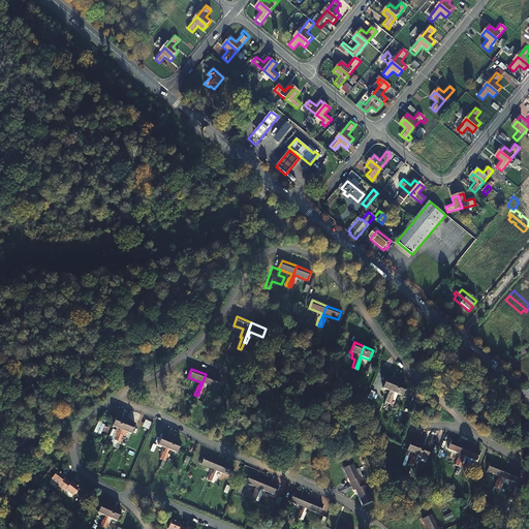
[(206,374),(197,396),(200,397),(203,390),(201,390),(204,384),(217,390),(220,380),(206,374)]
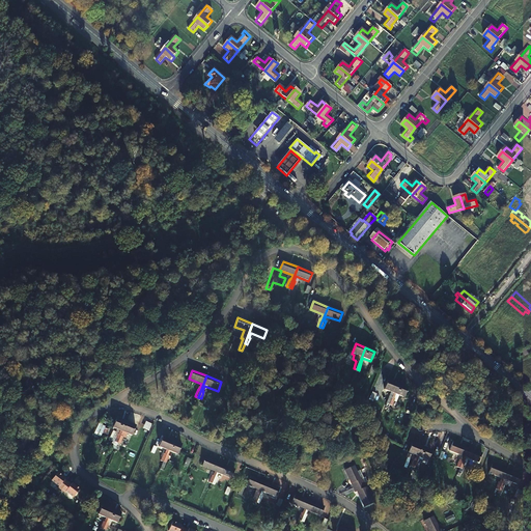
[(387,404),(389,406),(397,385),(389,381),(385,390),(392,393),(391,398),(389,397),(387,404)]
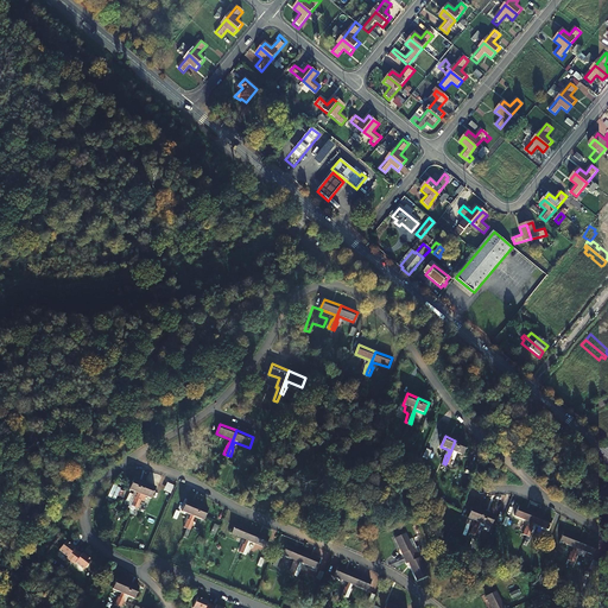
[(455,441),(445,464),(448,466),(451,458),(450,457),(453,451),(462,456),(467,445),(455,441)]
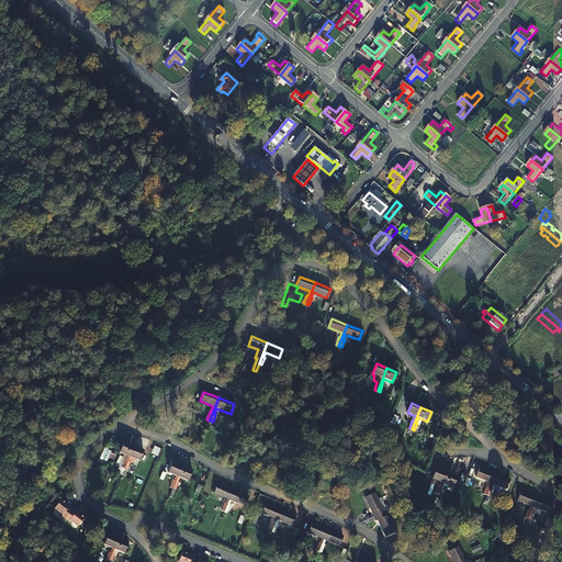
[(121,468),(124,470),(134,447),(124,442),(120,452),(127,457),(126,461),(124,461),(121,468)]
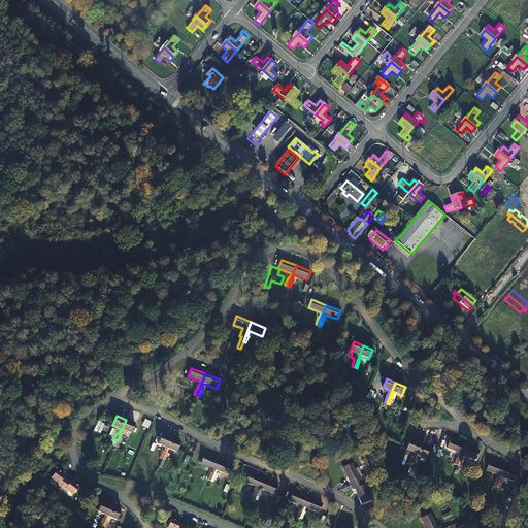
[(141,425),(147,428),(151,421),(144,419),(141,425)]
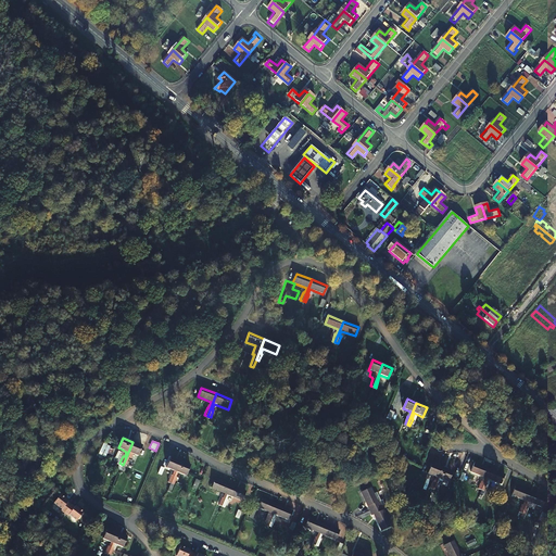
[(133,442),(123,465),(126,466),(129,458),(127,457),(129,453),(138,456),(142,446),(133,442)]
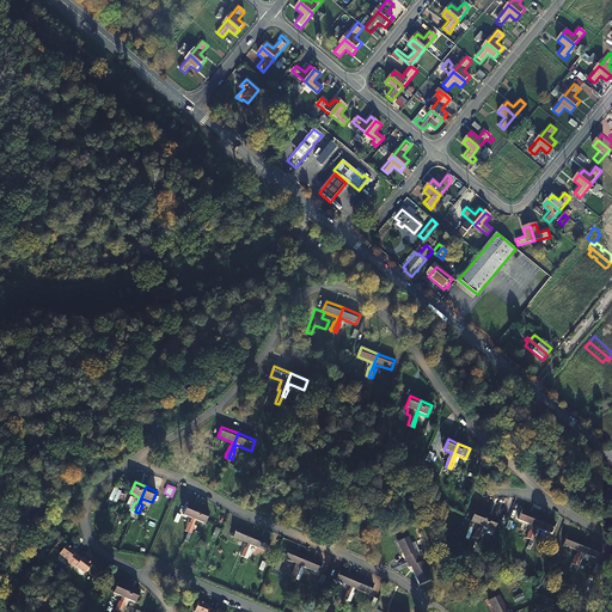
[(114,488),(109,500),(115,502),(121,490),(114,488)]
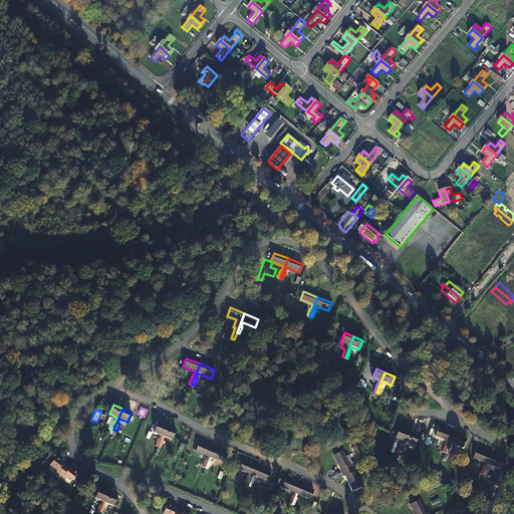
[(155,447),(158,448),(167,428),(158,424),(154,433),(161,436),(159,440),(158,440),(155,447)]
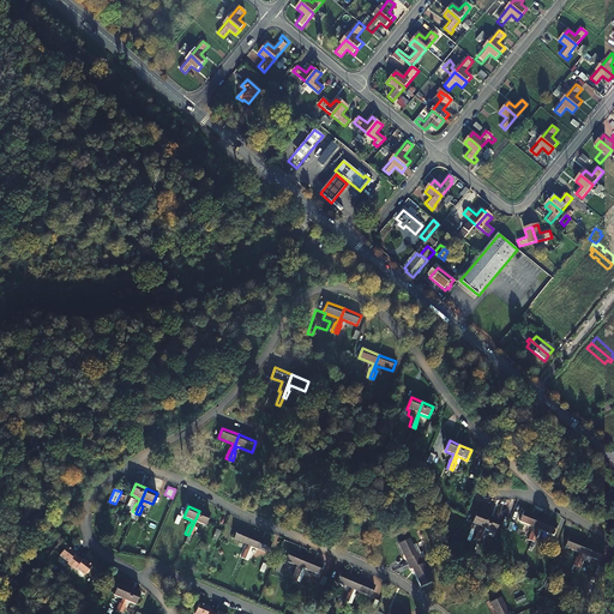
[(199,511),(188,535),(193,536),(196,528),(194,528),(197,523),(205,527),(210,516),(199,511)]
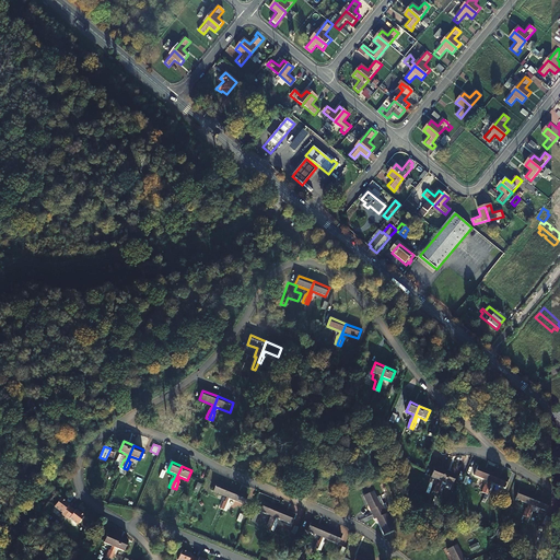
[(481,493),(485,494),(492,473),(477,467),(474,476),(488,481),(486,487),(483,486),(481,493)]
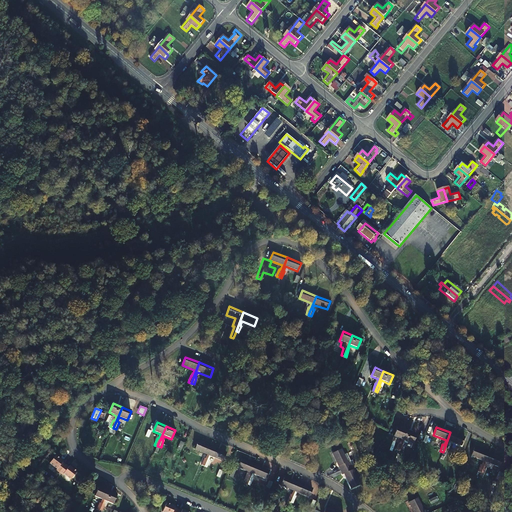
[(396,451),(398,452),(406,431),(397,428),(394,437),(401,440),(400,445),(398,444),(396,451)]
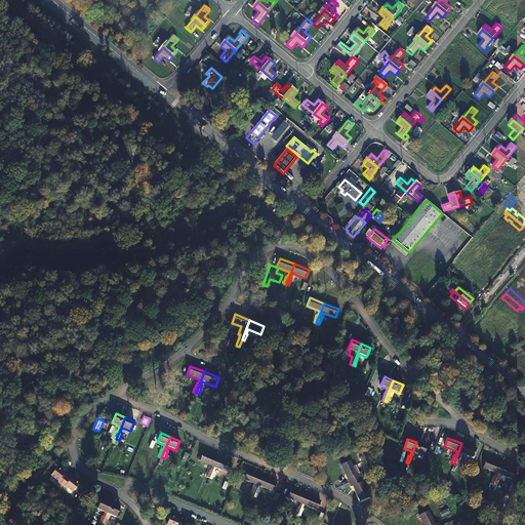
[(416,442),(408,463),(411,465),(414,457),(413,457),(414,452),(422,455),(426,446),(416,442)]
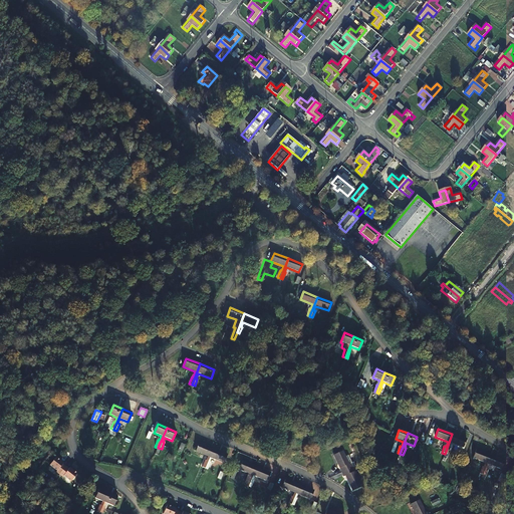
[(466,440),(452,434),(445,454),(448,455),(449,451),(451,452),(454,445),(463,448),(466,440)]
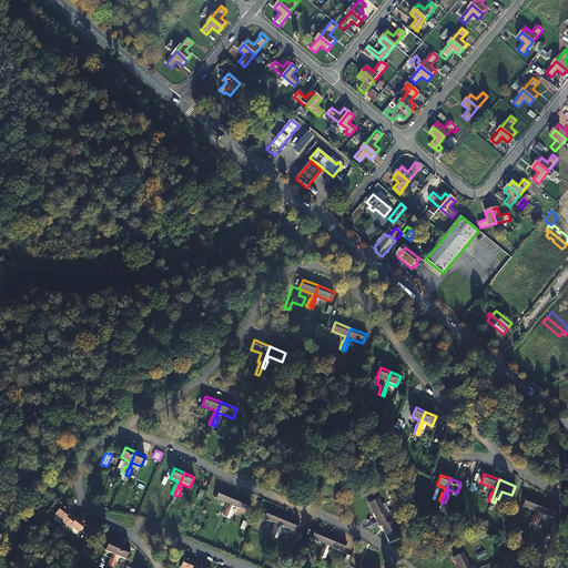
[(223,517),(226,518),(236,497),(220,490),(216,499),(230,505),(227,510),(226,509),(223,517)]
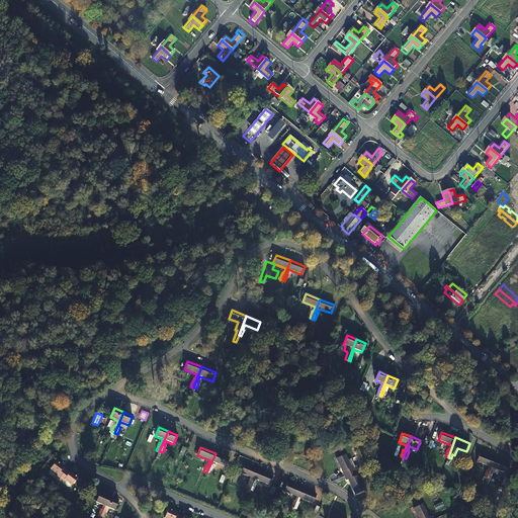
[(216,453),(206,472),(209,475),(212,467),(211,466),(212,462),(226,467),(229,458),(216,453)]
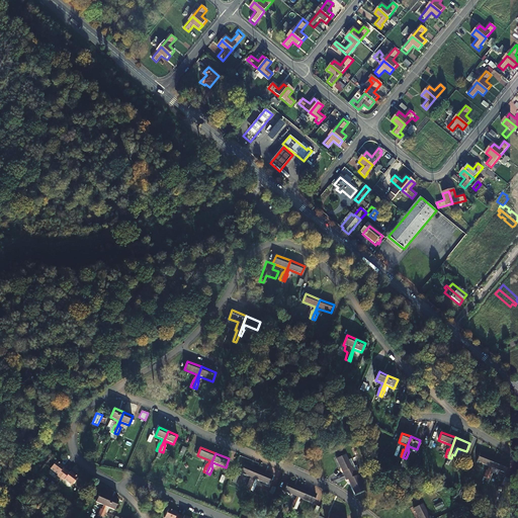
[(336,457),(345,477),(355,472),(353,467),(351,468),(344,453),(336,457)]
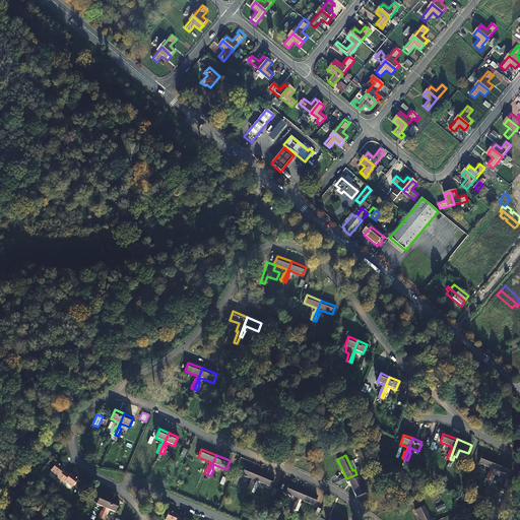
[(484,480),(488,481),(496,461),(481,455),(478,464),(491,469),(489,473),(488,473),(484,480)]
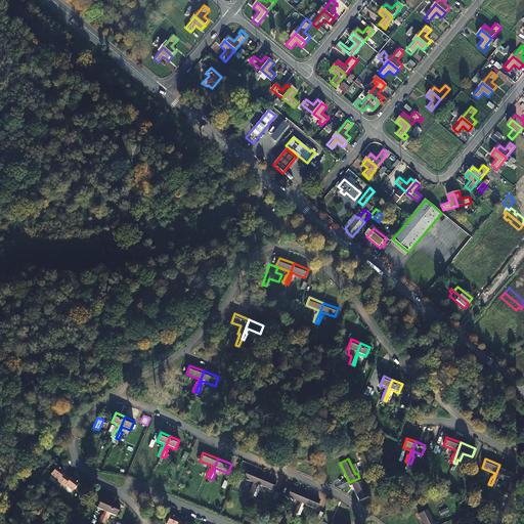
[(60,483),(68,475),(63,472),(64,471),(57,465),(50,473),(58,479),(57,480),(60,483)]
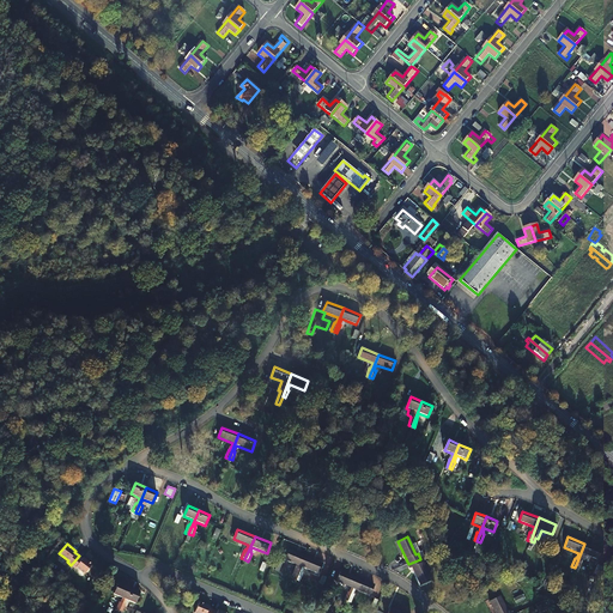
[(584,544),(575,568),(578,569),(582,560),(581,560),(582,554),(598,560),(601,551),(584,544)]
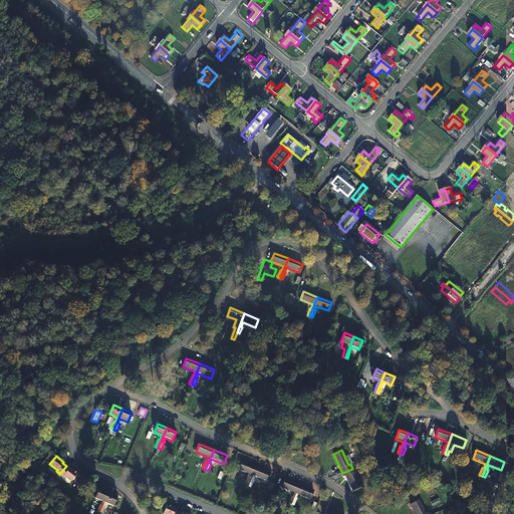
[(247,487),(249,488),(258,468),(244,462),(240,471),(253,476),(251,481),(250,480),(247,487)]
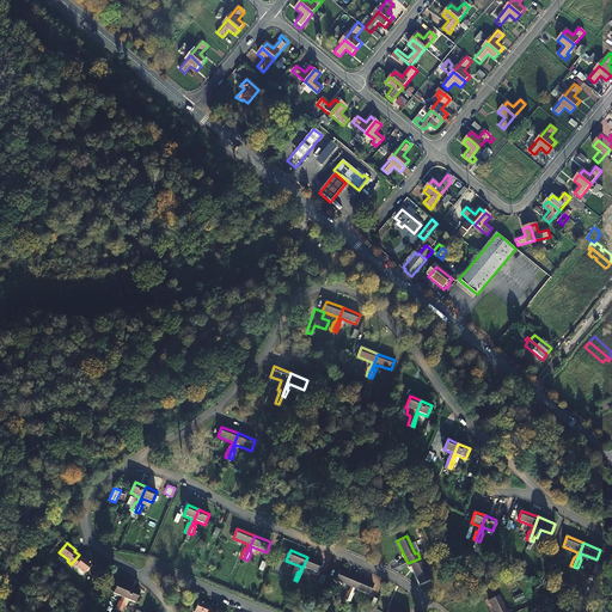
[(79,555),(71,564),(74,568),(75,565),(85,574),(92,564),(84,557),(83,558),(79,555)]
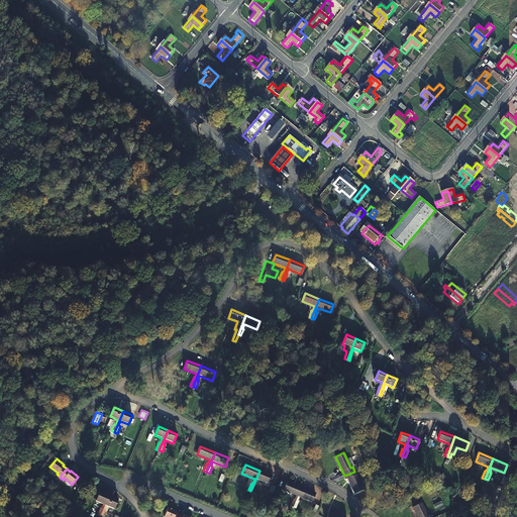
[(273,477),(260,471),(250,491),(253,492),(256,485),(255,485),(257,480),(270,486),(273,477)]
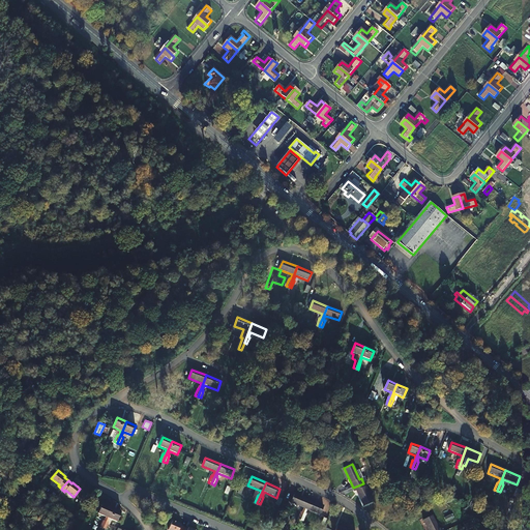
[(363,483),(353,488),(354,492),(356,491),(363,506),(372,502),(363,483)]
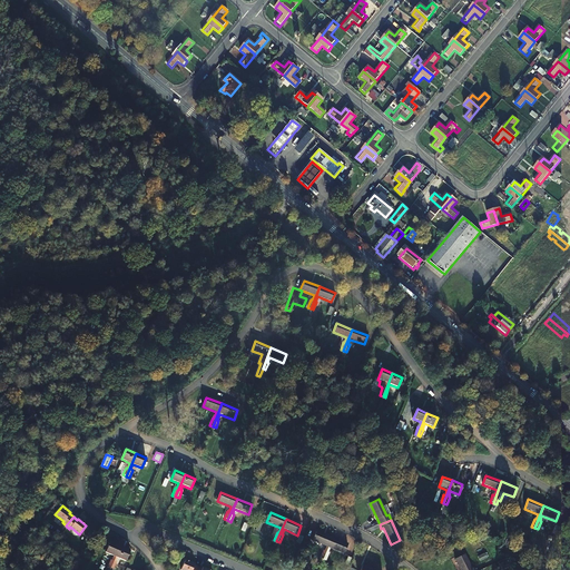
[(323,560),(332,539),(316,532),(312,541),(325,548),(323,552),(323,551),(320,559),(323,560)]
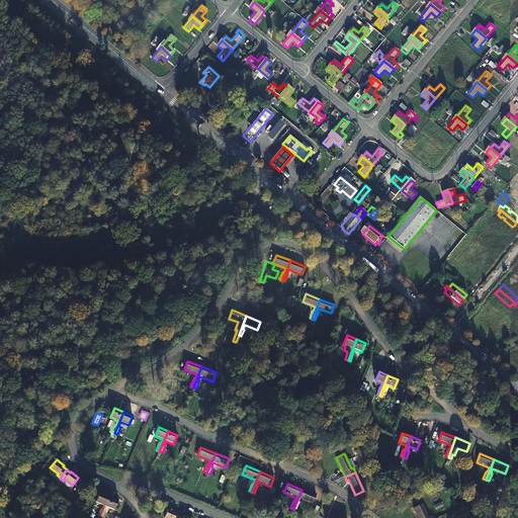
[(316,495),(301,490),(293,509),(295,511),(298,504),(297,503),(299,499),(312,504),(316,495)]
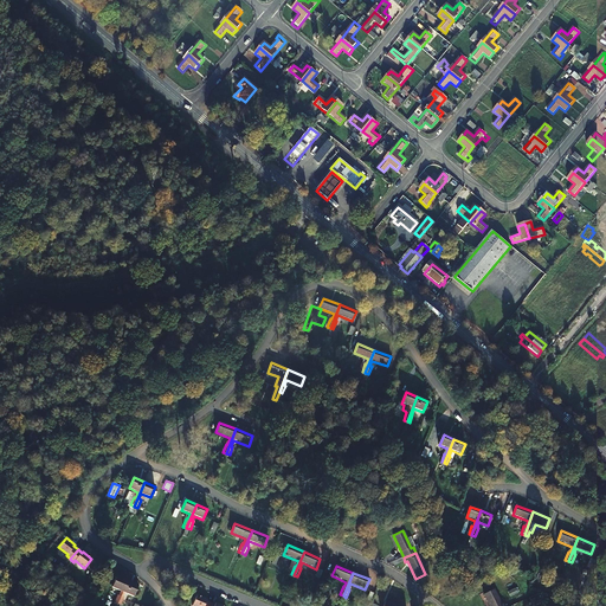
[(117,605),(128,581),(117,577),(113,587),(121,591),(118,597),(117,595),(114,604),(117,605)]
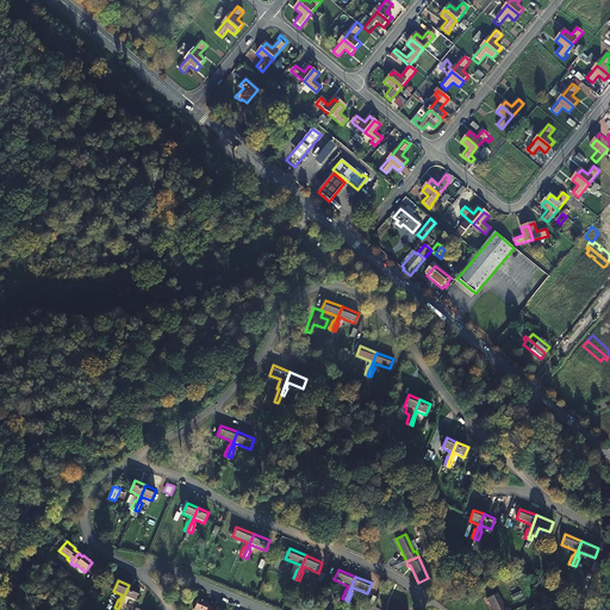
[(139,590),(129,585),(118,609),(120,609),(125,602),(123,602),(125,597),(135,601),(139,590)]
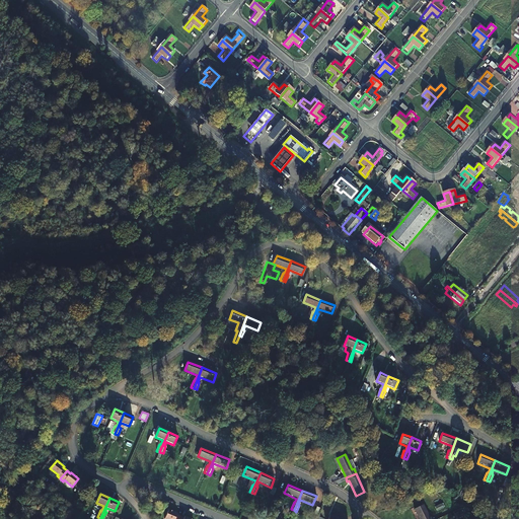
[(419,518),(432,518),(432,517),(429,518),(422,503),(414,507),(419,518)]
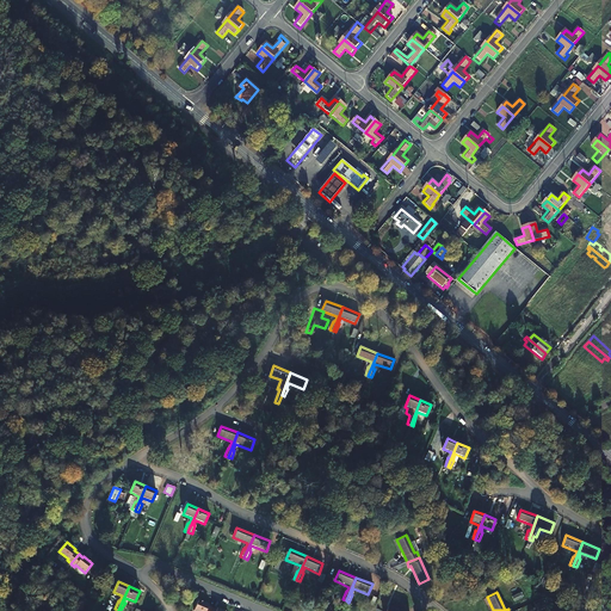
[(198,600),(193,610),(210,610),(213,609),(208,606),(209,605),(198,600)]
